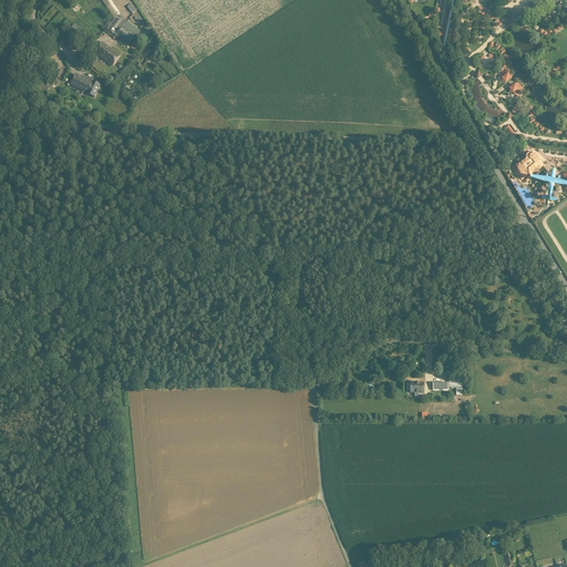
[(115,19),(107,29),(113,33),(116,37),(123,27),(127,22),(124,19),(111,0),(101,0),(113,16),(115,19)]
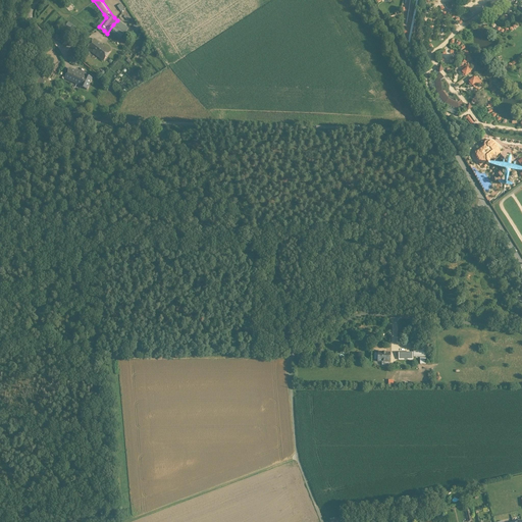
[(104,14),(96,24),(97,27),(98,28),(97,30),(105,36),(107,34),(104,31),(99,27),(106,17),(104,14)]
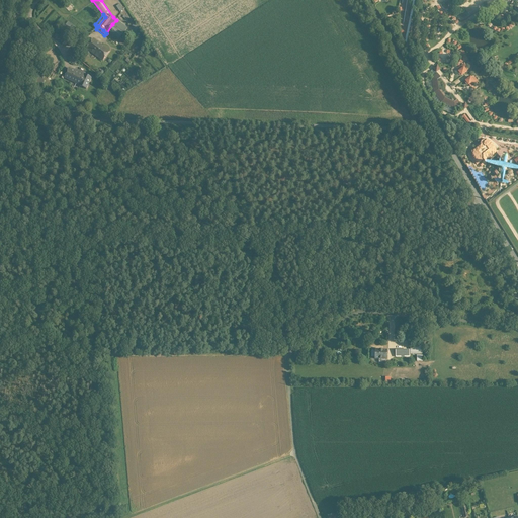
[(73,30),(64,23),(56,34),(58,35),(65,40),(73,30)]
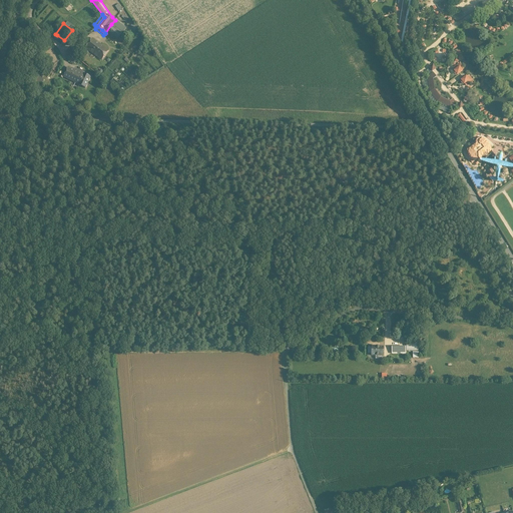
[(111,24),(105,33),(116,41),(123,33),(111,24)]
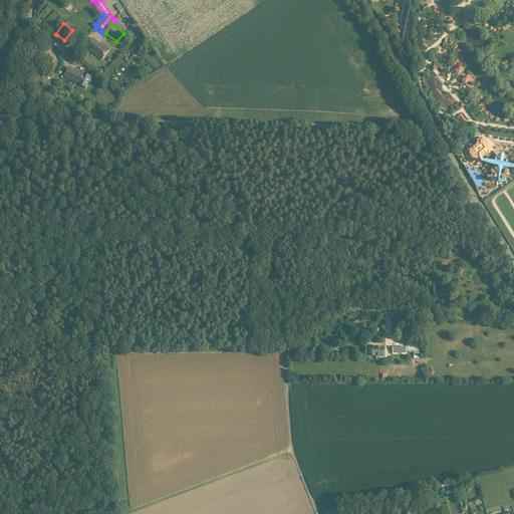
[(64,40),(57,35),(55,34),(53,37),(62,43),(64,40)]
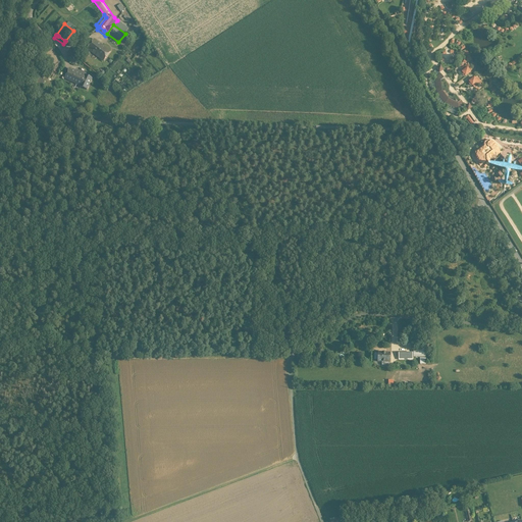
[(94,39),(87,49),(103,61),(110,51),(94,39)]
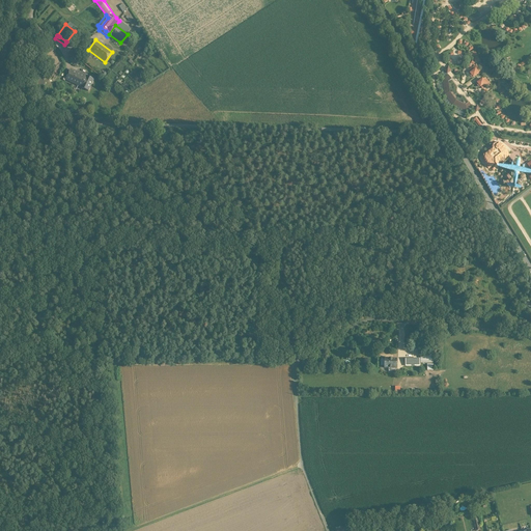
[(80,61),(73,56),(71,58),(78,64),(80,61)]
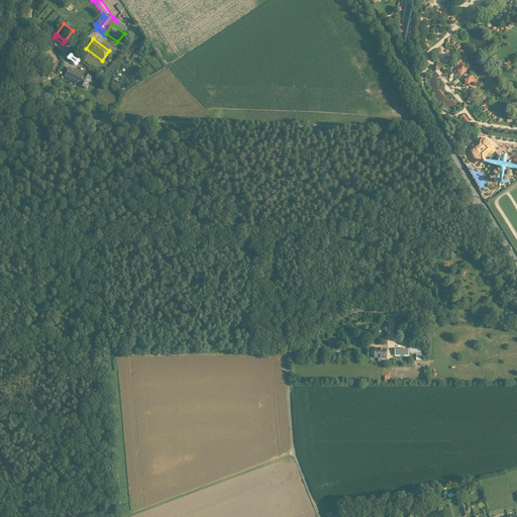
[(455,69),(460,76),(467,72),(462,67),(464,65),(463,63),(455,69)]
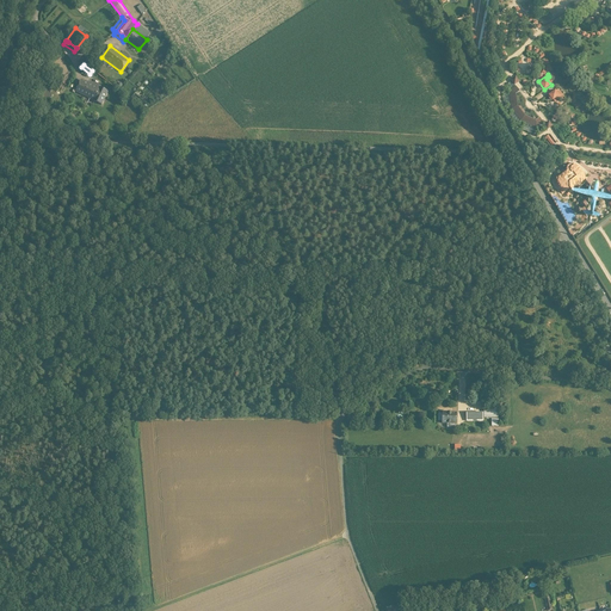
[(88,84),(81,81),(76,92),(84,96),(88,84)]
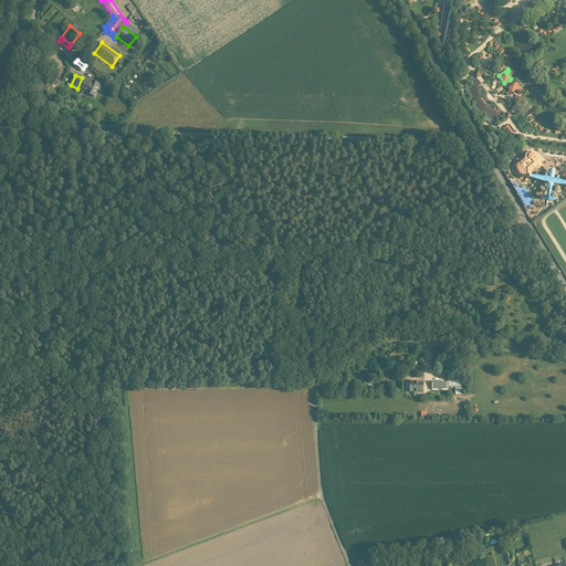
[(93,81),(86,77),(86,79),(83,76),(82,77),(77,88),(86,93),(94,97),(100,85),(93,82),(93,81)]
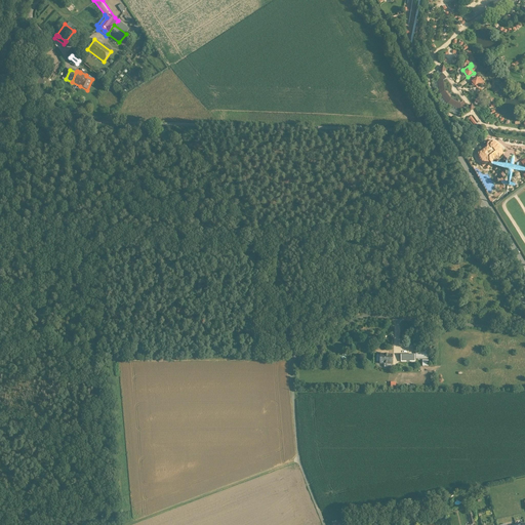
[(451,99),(445,91),(443,81),(446,79),(443,75),(438,79),(439,94),(447,105),(460,111),(468,107),(463,102),(460,105),(451,99)]
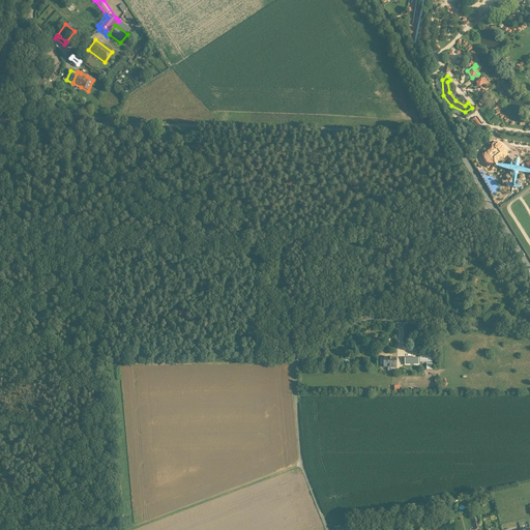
[(482,79),(475,82),(477,87),(480,86),(481,88),(490,85),(487,79),(482,80),(482,79)]
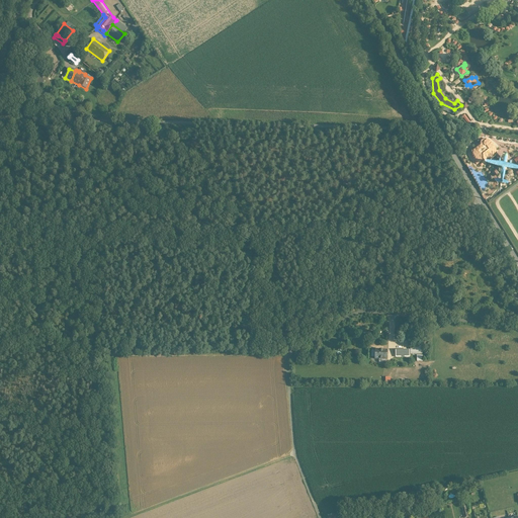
[(470,122),(465,114),(462,116),(468,124),(470,122)]
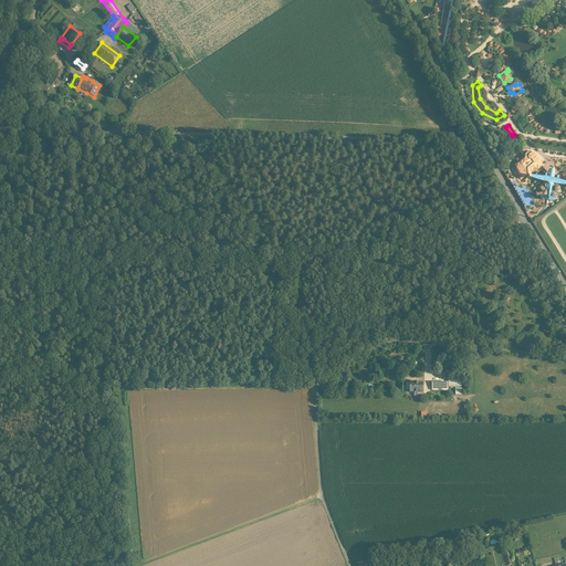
[(514,167),(514,169),(521,180),(522,181),(526,181),(532,176),(538,169),(542,165),(540,158),(533,152),(533,150),(522,158),(515,164),(514,167)]
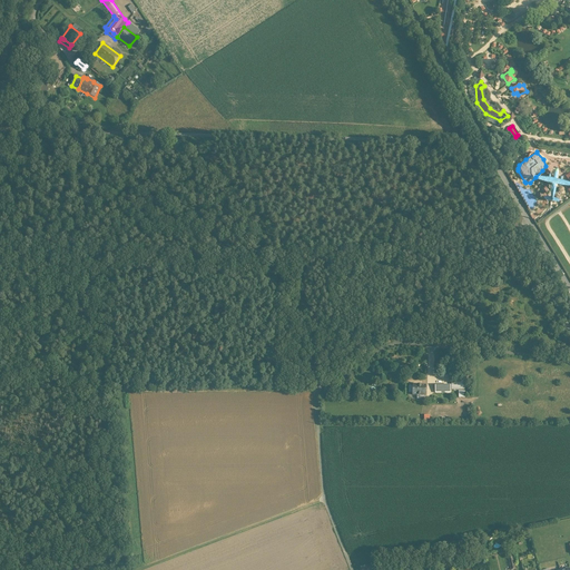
[(425,385),(413,385),(413,395),(418,395),(418,399),(421,399),(421,395),(425,395),(425,385)]
